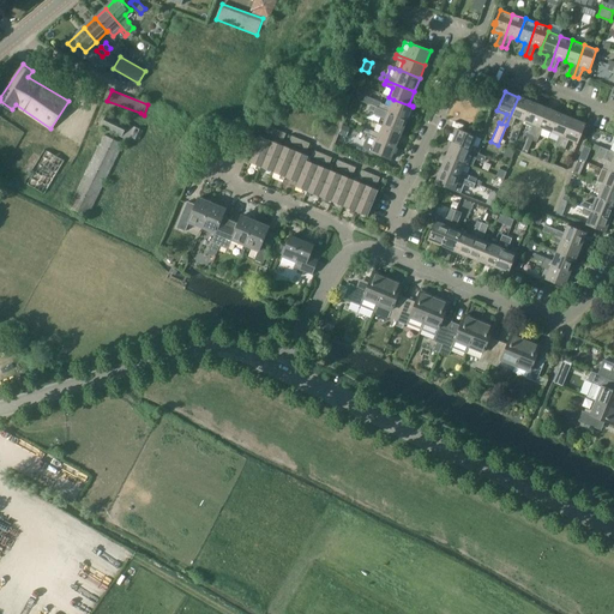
[(524,121),(531,102),(518,97),(506,125),(511,127),(515,118),(524,121)]
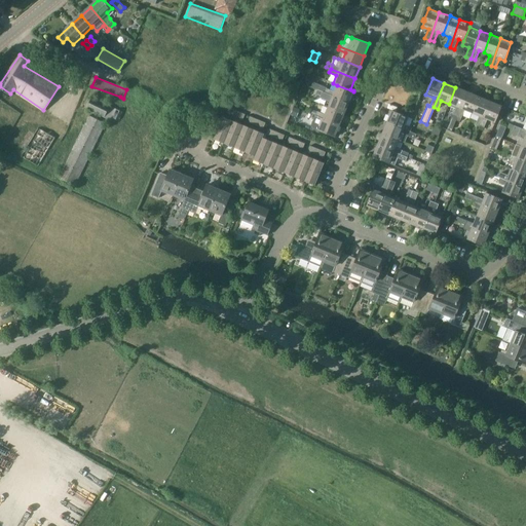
[(318,85),(316,89),(348,103),(351,97),(353,91),(337,85),(334,91),(330,90),(327,88),(318,85)]
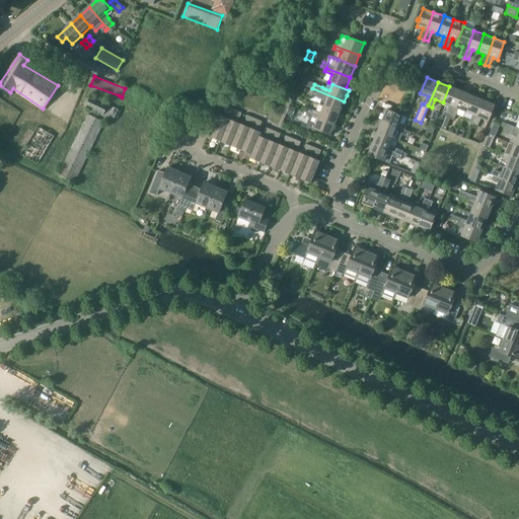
[(449,120),(460,91),(449,86),(443,102),(450,105),(447,114),(445,118),(449,120)]
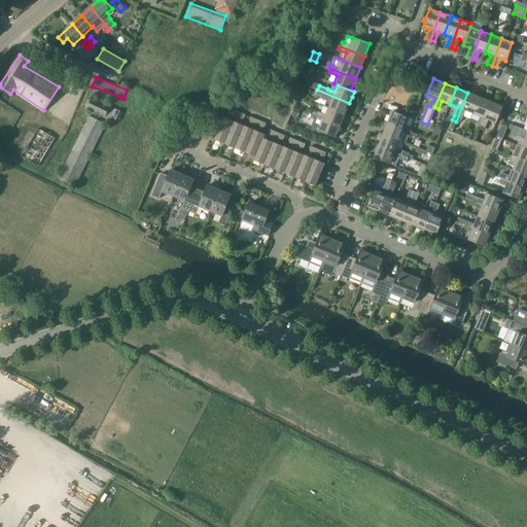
[(317,90),(316,95),(317,95),(321,97),(320,99),(329,103),(327,108),(344,115),(349,103),(317,90)]
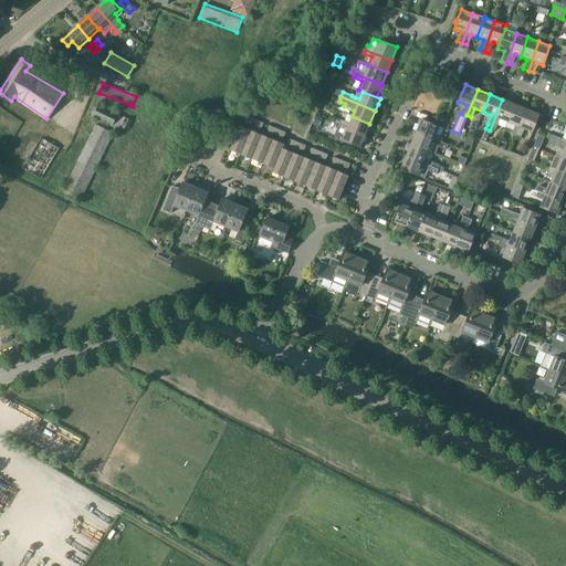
[(507,123),(515,105),(502,100),(490,130),(493,132),(495,127),(500,119),(507,123)]
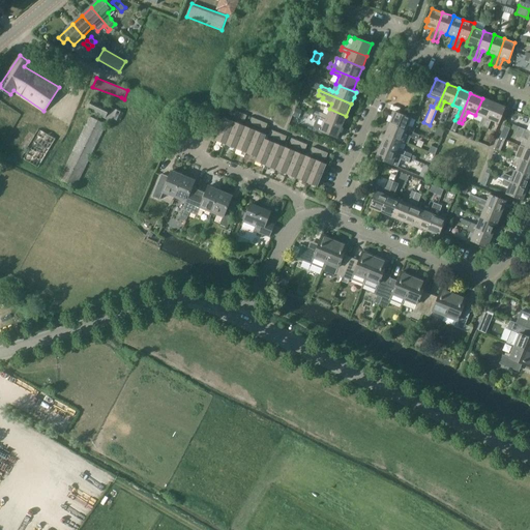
[(112,121),(117,110),(111,107),(111,106),(93,96),(87,109),(112,121)]
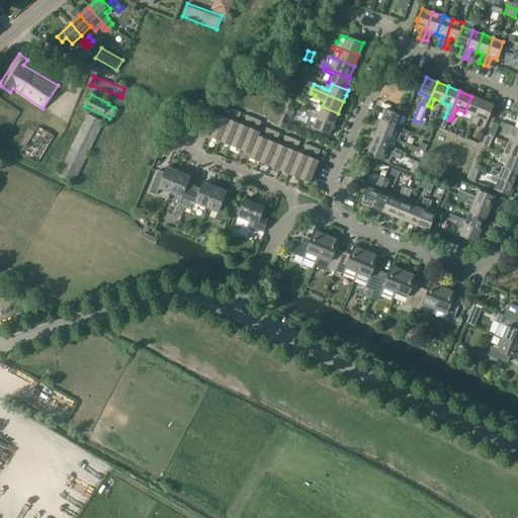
[(472,124),(483,100),(471,96),(464,112),(471,115),(468,122),(472,124)]
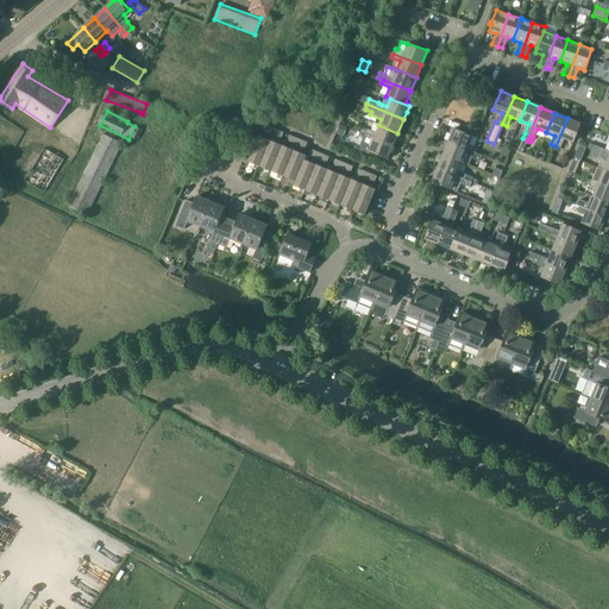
[(572,143),(581,124),(567,118),(556,146),(560,148),(564,139),(572,143)]
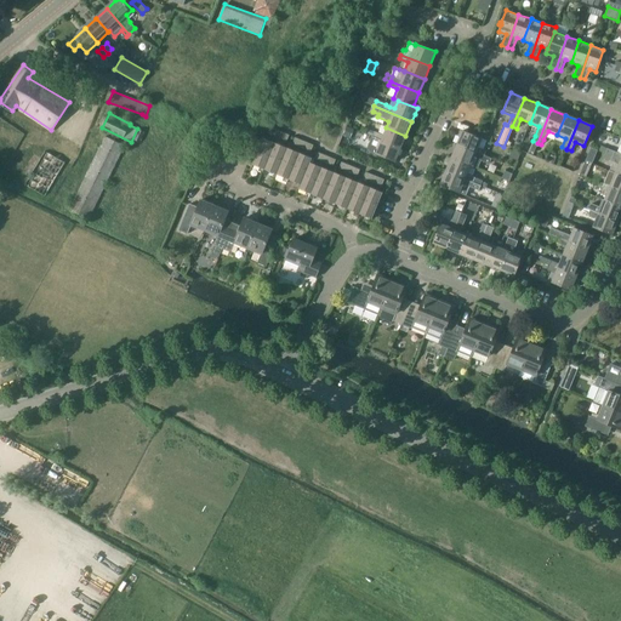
[(347,125),(343,135),(351,138),(354,129),(347,125)]
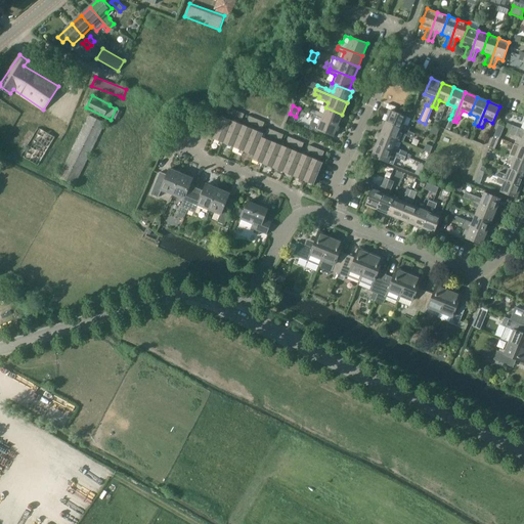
[(233,116),(235,111),(228,107),(225,113),(233,116)]
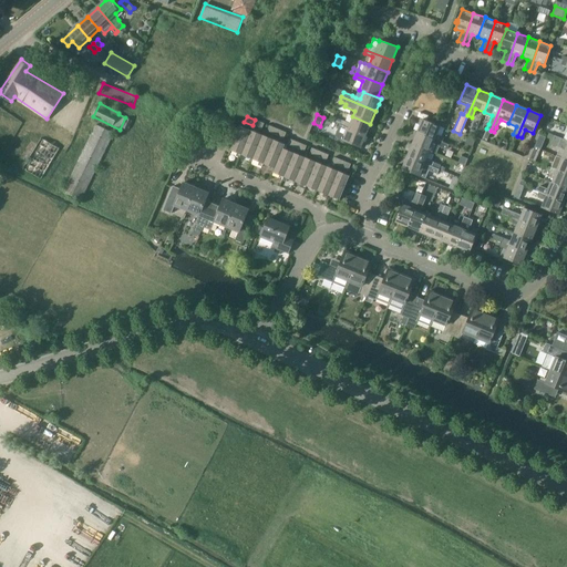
[(342,120),(340,124),(366,135),(370,124),(352,116),(350,123),(342,120)]
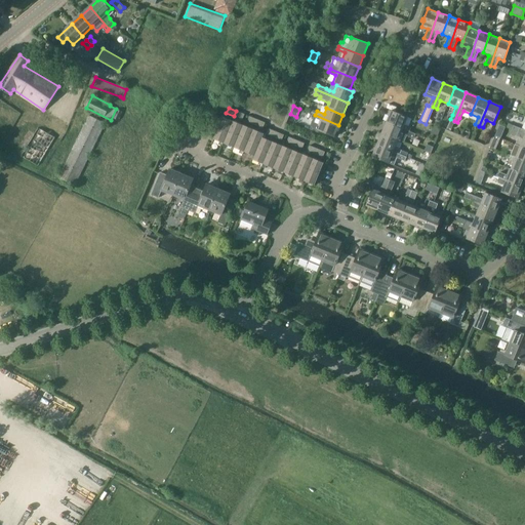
[(116,109),(112,117),(118,120),(122,112),(116,109)]
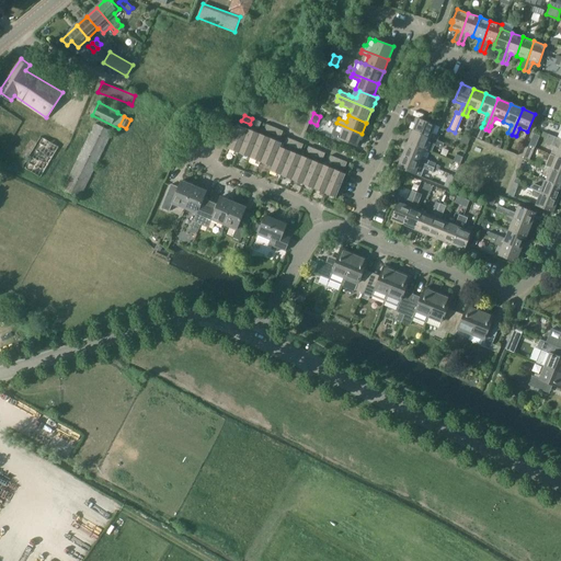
[(259,127),(261,122),(252,118),(250,124),(259,127)]
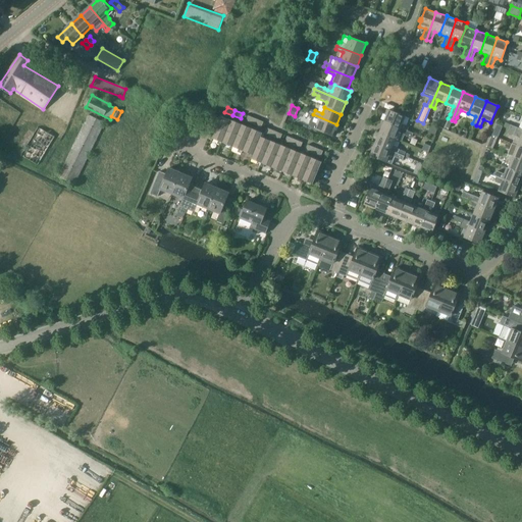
[(407,131),(409,126),(402,124),(405,117),(388,110),(383,121),(407,131)]
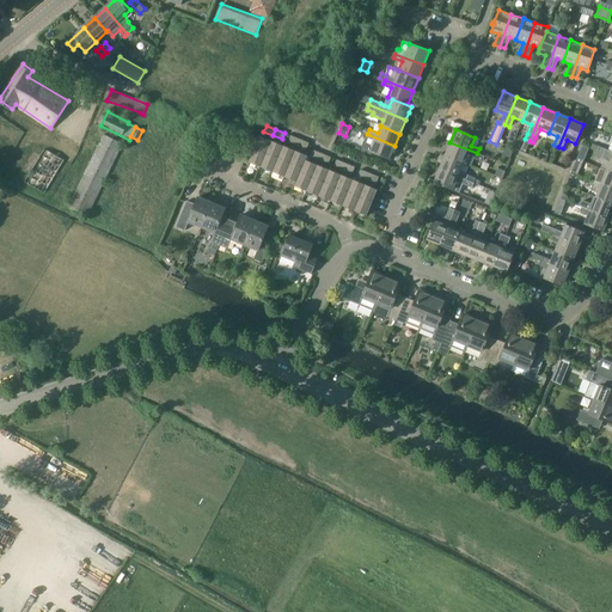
[(365,140),(362,146),(366,150),(369,152),(390,159),(395,146),(367,134),(365,140)]
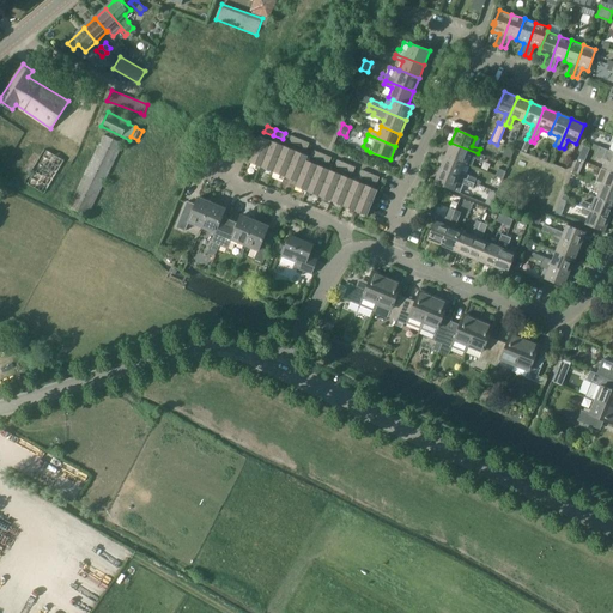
[(87,217),(122,144),(104,135),(68,207),(87,217)]
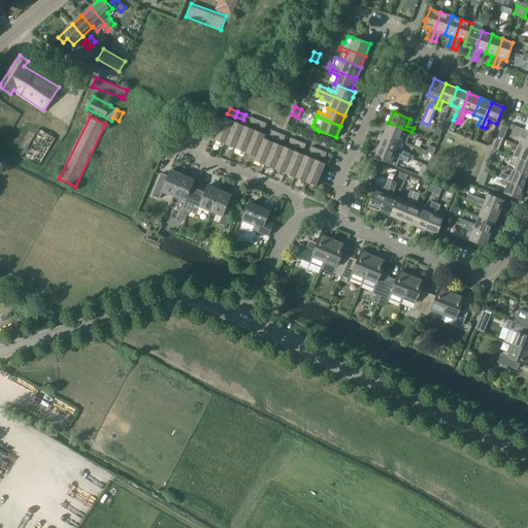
[(225,143),(234,121),(224,117),(215,139),(225,143)]
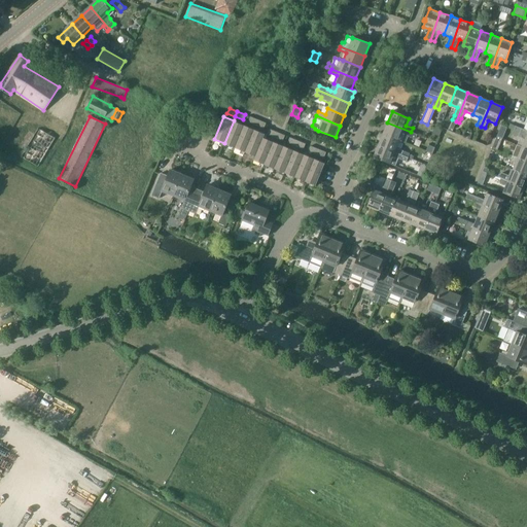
[(255,125),(257,119),(250,116),(247,121),(255,125)]
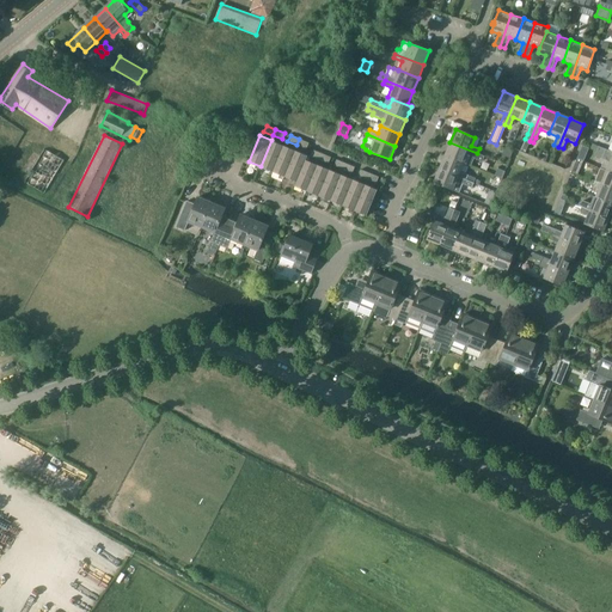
[(306,148),(308,142),(299,139),(297,145),(306,148)]
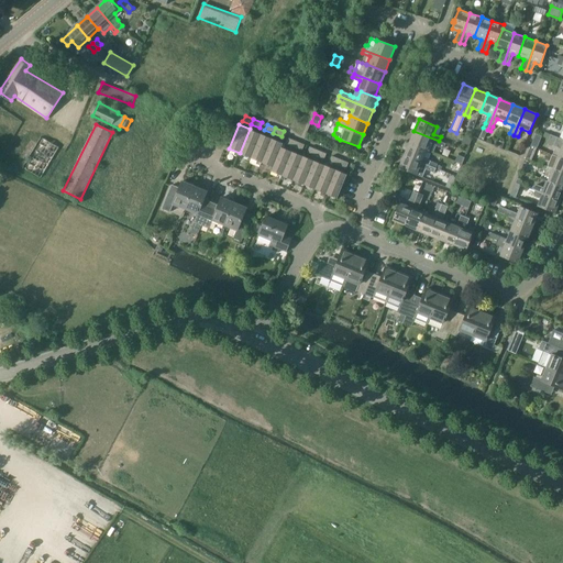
[(251,157),(260,133),(250,129),(240,153),(251,157)]
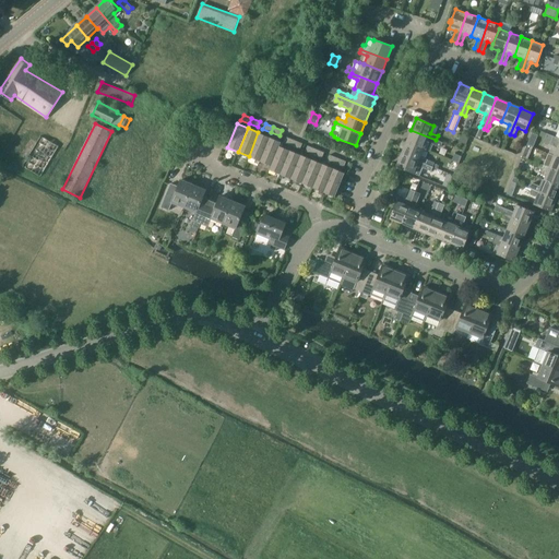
[(433,144),(436,140),(411,130),(406,142),(424,150),(426,142),(433,144)]
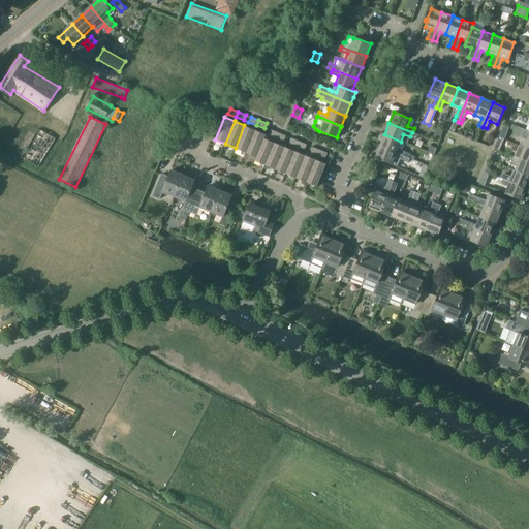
[(246,152),(255,130),(244,125),(236,148),(246,152)]
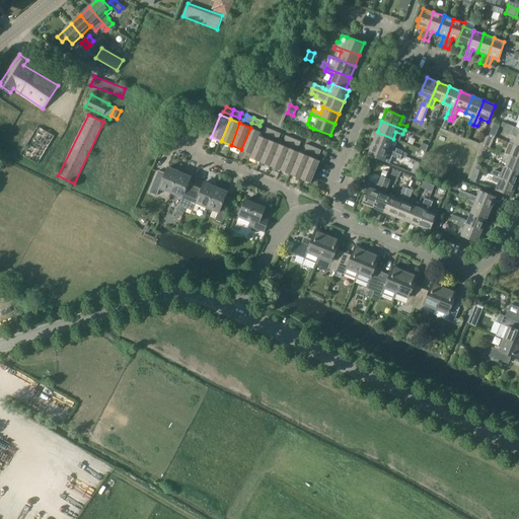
[(518,134),(518,130),(507,125),(506,129),(518,134)]
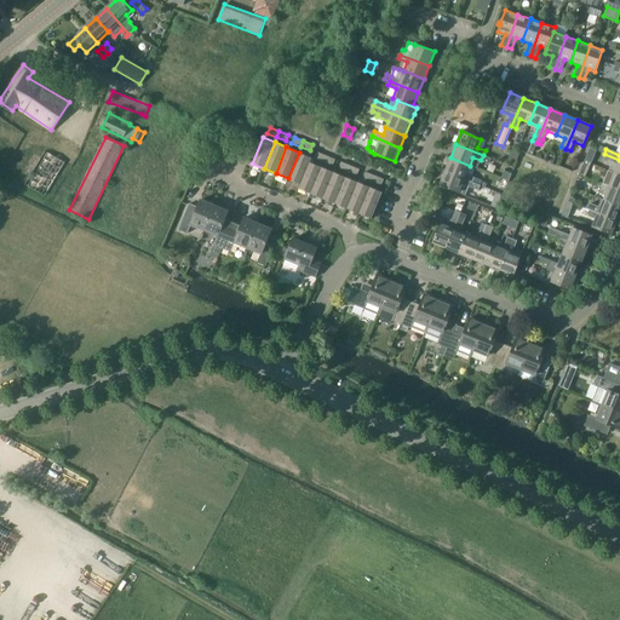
[(45,196),(65,162),(45,150),(26,184),(45,196)]
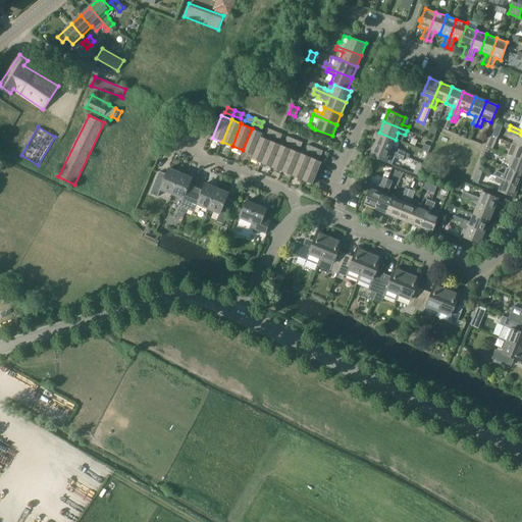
[(428,132),(435,135),(437,128),(433,127),(430,126),(428,132)]
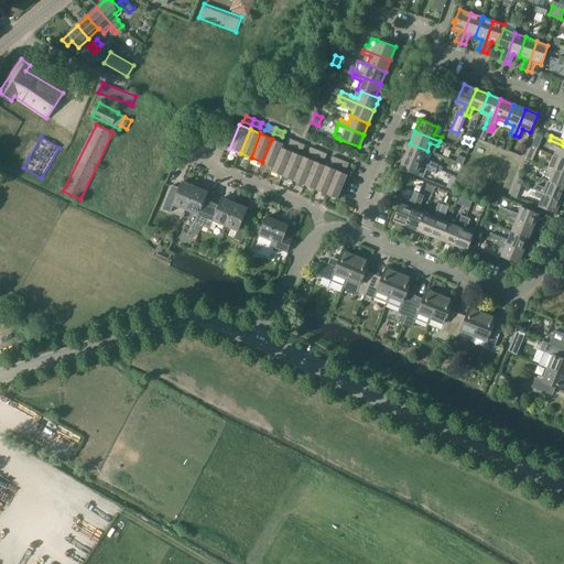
[(294,147),(296,141),(288,138),(285,143),(294,147)]
